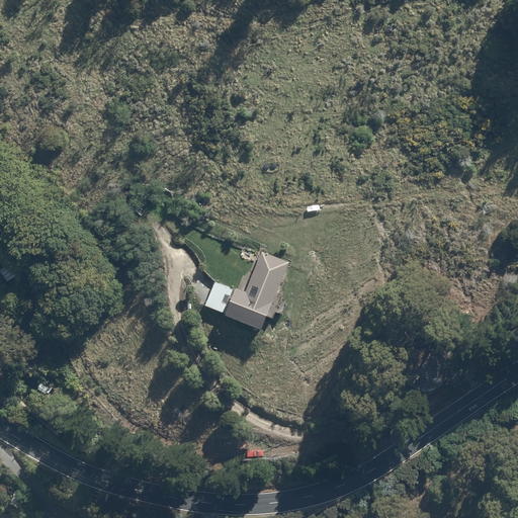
[(292,262),(262,250),(244,293),(216,281),(205,306),(264,330),(292,262)]
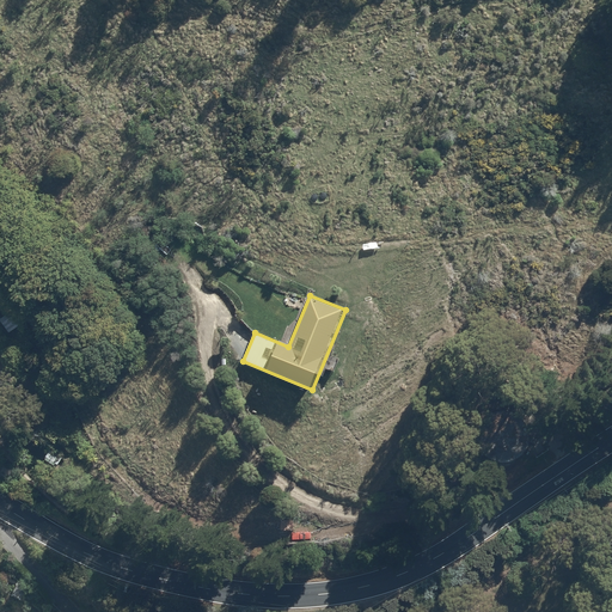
[(11,314),(0,320),(10,334),(19,328),(11,314)]
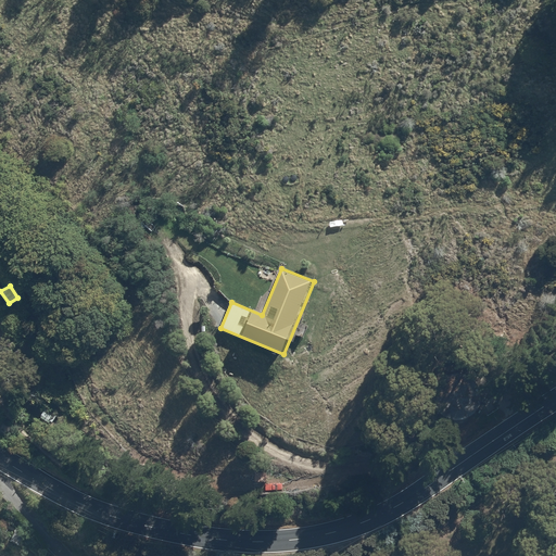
[(462,373),(458,373),(456,373),(454,373),(452,373),(451,374),(449,375),(446,375),(444,376),(442,377),(441,379),(440,380),(438,382),(437,383),(436,386),(434,388),(434,390),(433,391),(433,393),(432,395),(432,397),(433,400),(433,402),(433,404),(434,406),(436,408),(437,411),(438,412),(439,414),(440,415),(442,416),(444,418),(445,419),(447,419),(450,420),(452,421),(454,421),(456,421),(458,421),(460,421),(463,421),(464,420),(466,420),(468,419),(470,418),(471,417),(474,416),(475,414),(477,413),(478,411),(479,408),(480,407),(480,405),(481,403),(481,401),(482,399),(482,396),(481,394),(481,392),(481,390),(480,388),(479,386),(478,384),(477,382),(476,381),(474,379),(472,378),(470,377),(469,376),(467,375),(465,374),(463,374),(462,373)]
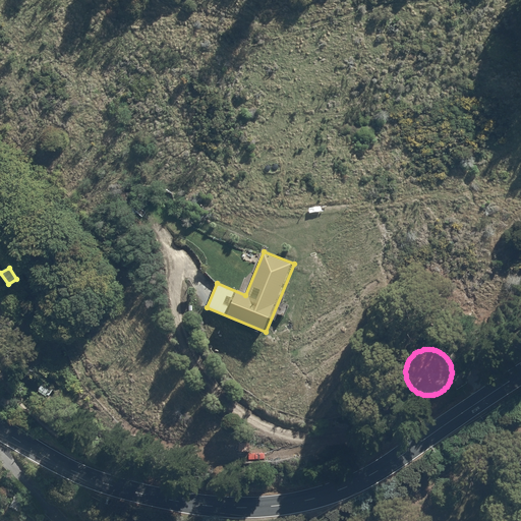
[(50,366),(44,371),(59,386),(64,381),(50,366)]
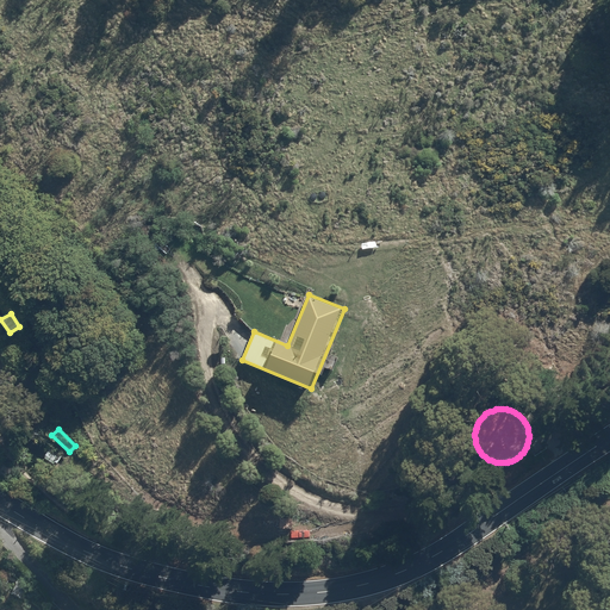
[(67,462),(61,470),(79,486),(86,478),(67,462)]
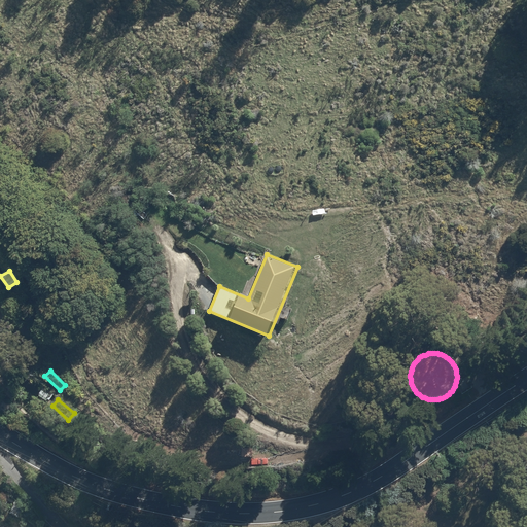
[(15,502),(9,514),(19,519),(25,506),(15,502)]
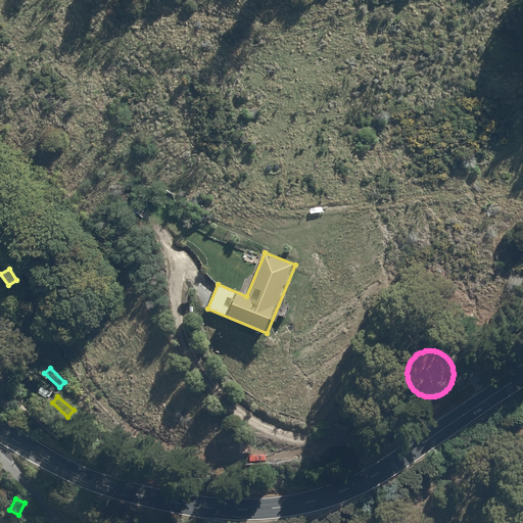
All buildings are outlined.
